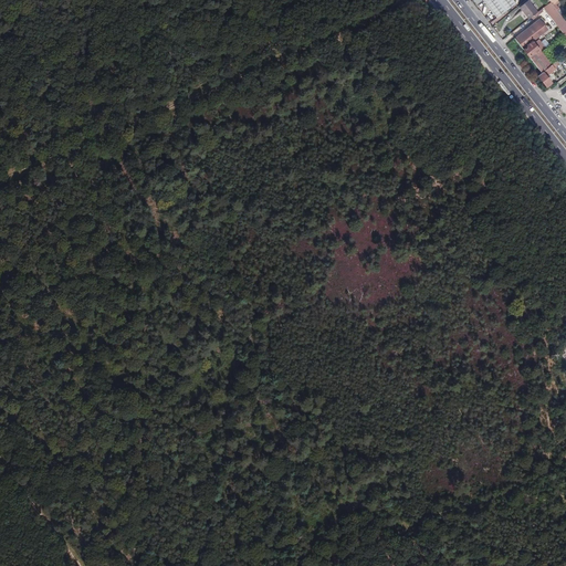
[(483,0),(498,18),(515,3),(512,0),(483,0)]
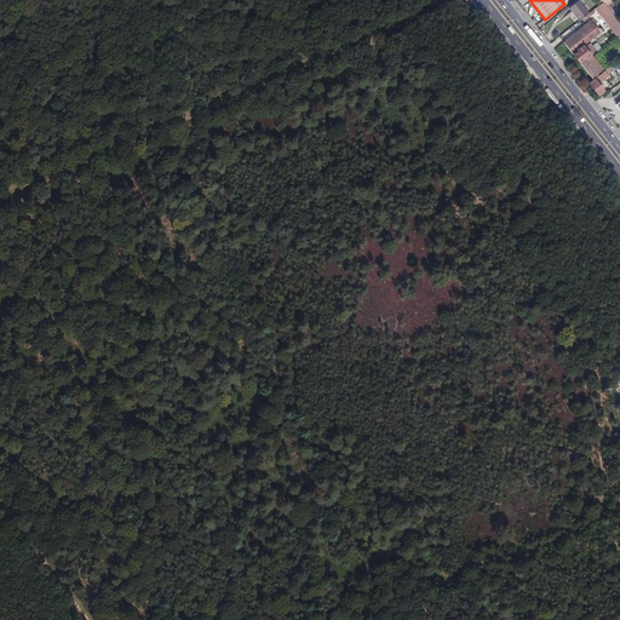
[(569,9),(579,22),(589,15),(578,1),(569,9)]
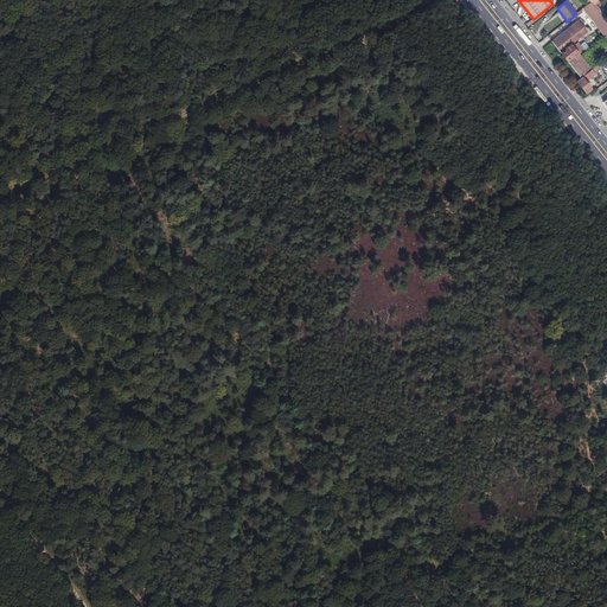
[(592,5),(590,2),(585,7),(592,17),(606,36),(606,23),(604,18),(601,16),(598,12),(592,5)]
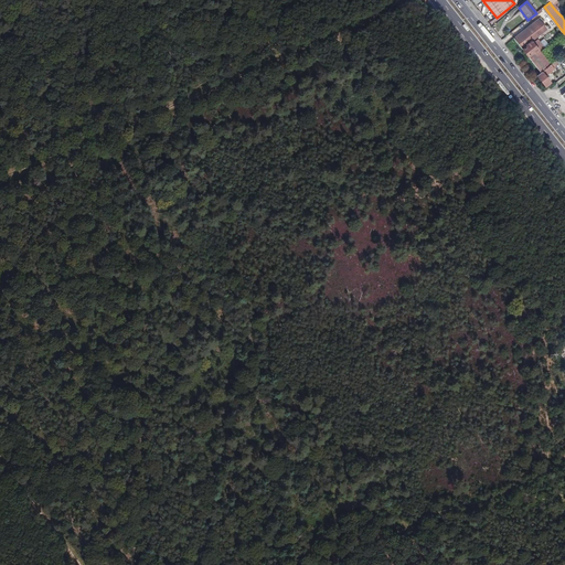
[(564,33),(551,16),(550,17),(553,21),(557,27),(564,35),(564,33)]
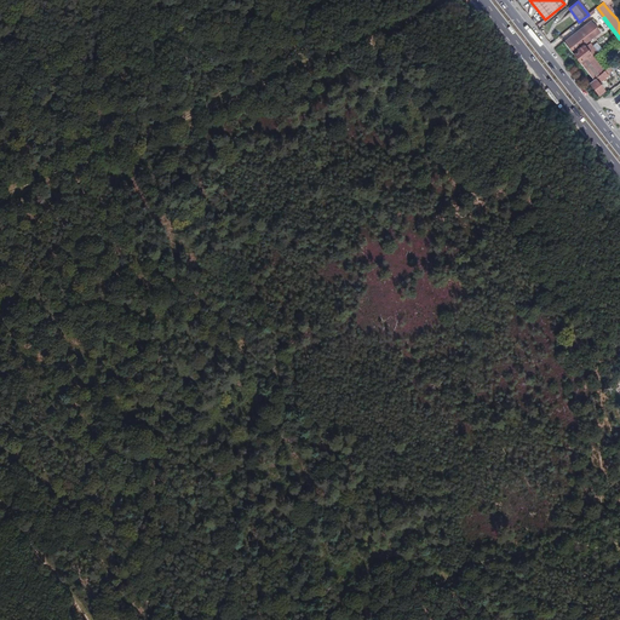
[(564,42),(593,80),(604,72),(593,57),(598,53),(590,44),(586,47),(584,45),(600,33),(598,30),(607,23),(603,18),(596,23),(593,19),(564,42)]
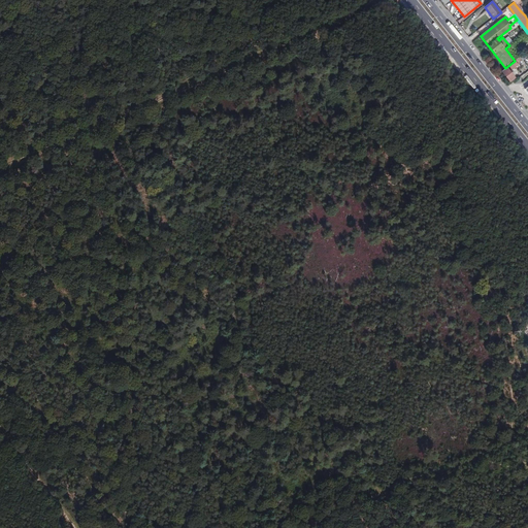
[(505,68),(501,71),(510,81),(515,77),(509,71),(518,65),(518,64),(523,60),(520,57),(515,61),(505,68)]
